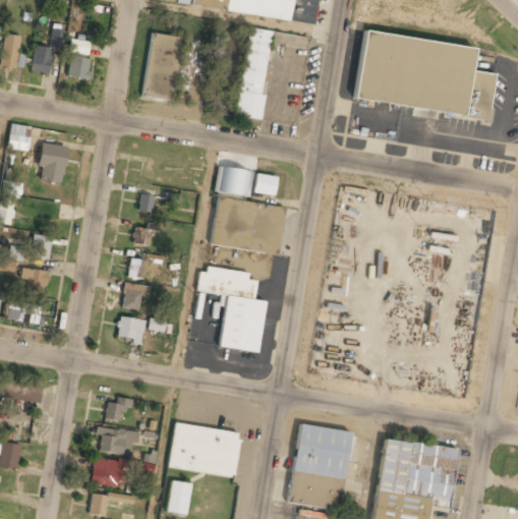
[(157,0),(314,24),(319,0),(157,0)]
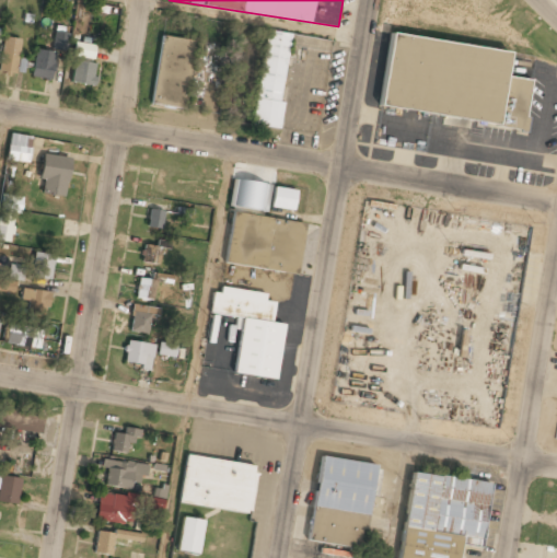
[(54,46),(68,49),(72,32),(58,28),(54,46)]
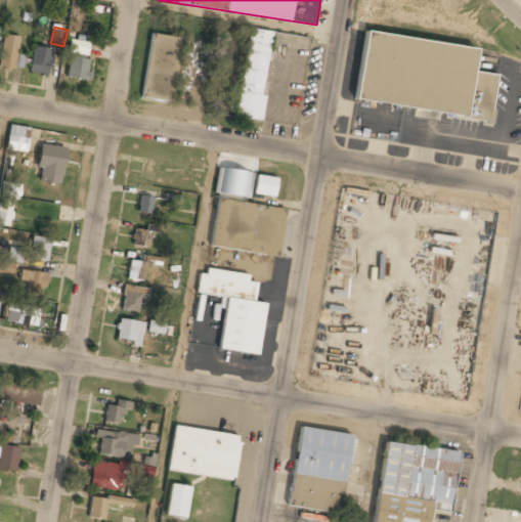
[(274,32),(250,28),(239,117),(262,120),(274,32)]
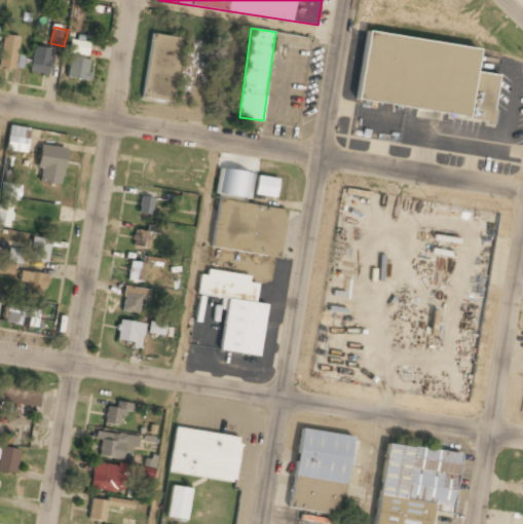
[(481,48),(368,30),(358,100),(493,121),(501,75),(478,72),(481,48)]
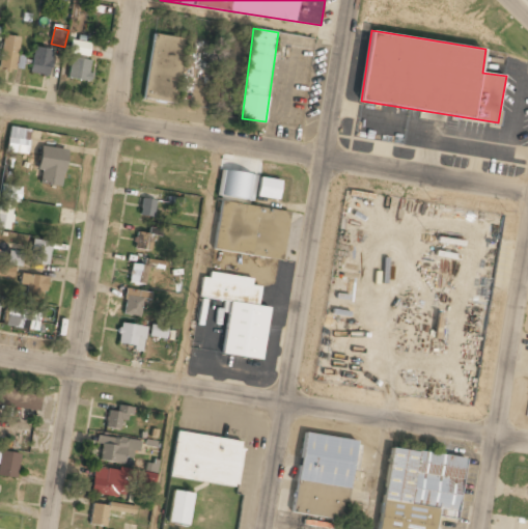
[(2,65),(18,67),(22,35),(5,33),(2,65)]
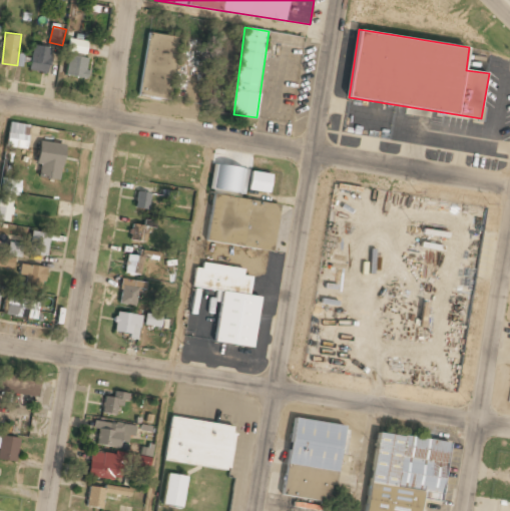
[(150,32),(139,94),(171,99),(182,37),(150,32)]
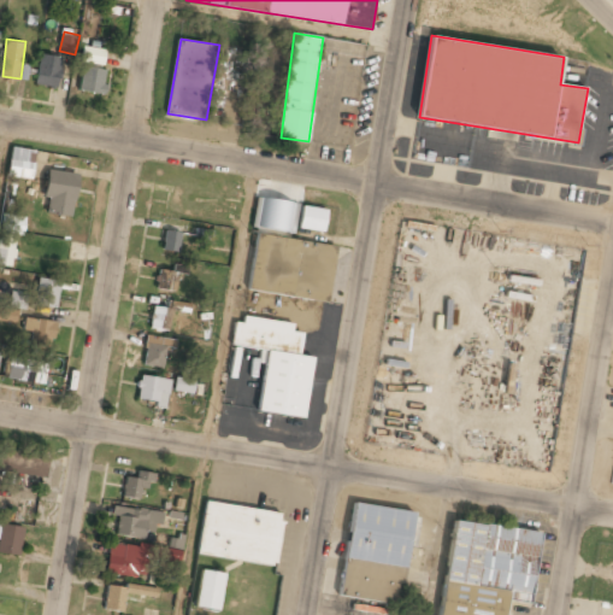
[(83,59),(106,63),(108,47),(86,44),(83,59)]
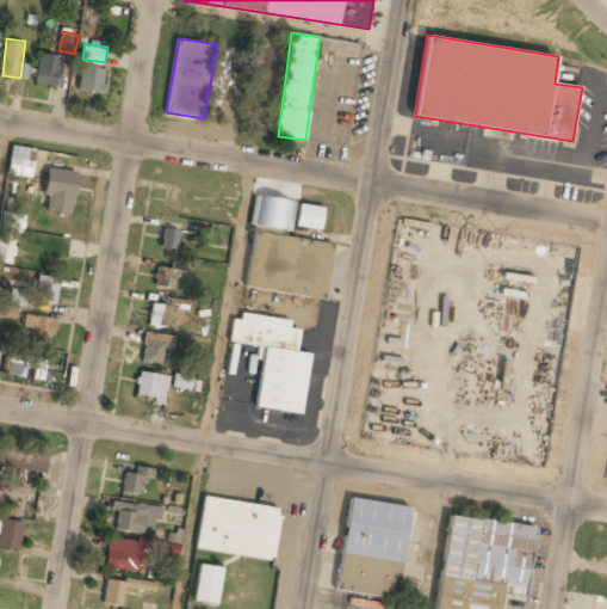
[(38,82),(61,84),(63,54),(41,51),(38,82)]
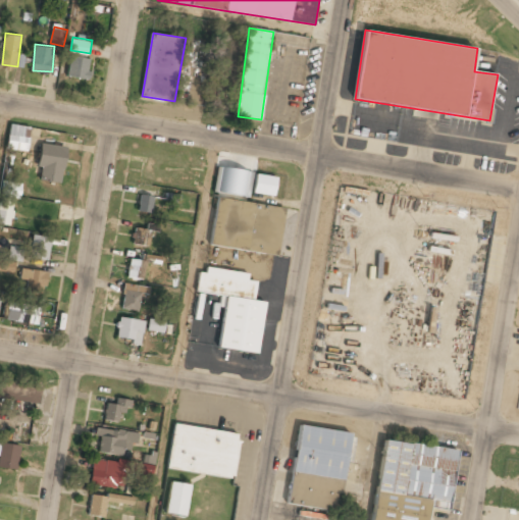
[(92,78),(92,69),(90,69),(92,57),(71,55),(69,75),(92,78)]
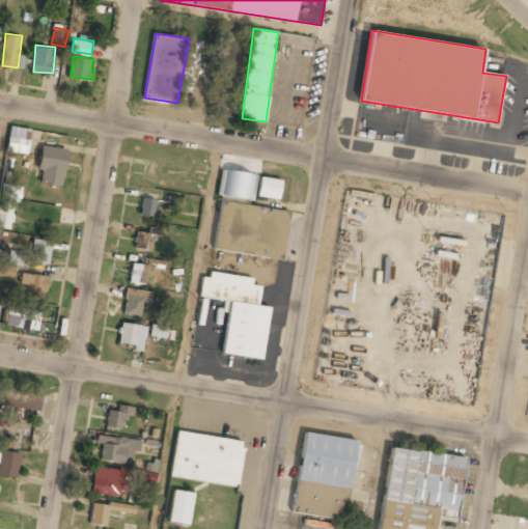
[(31,137),(10,133),(8,148),(29,152),(31,137)]
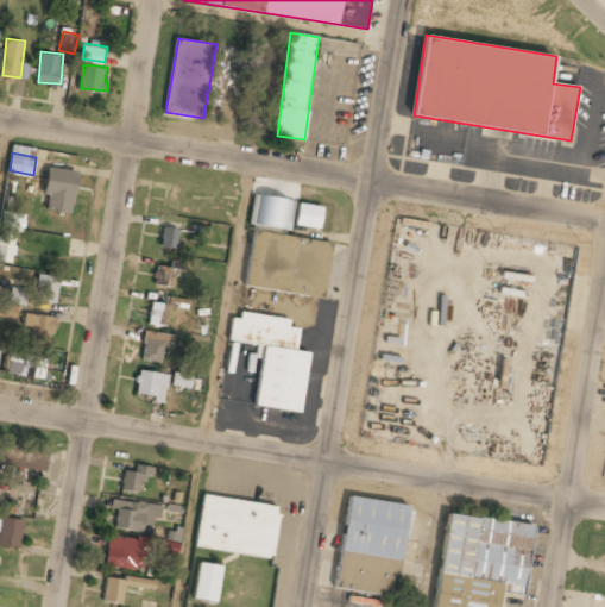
[(45,193),(51,194),(49,208),(74,212),(80,169),(50,164),(45,193)]
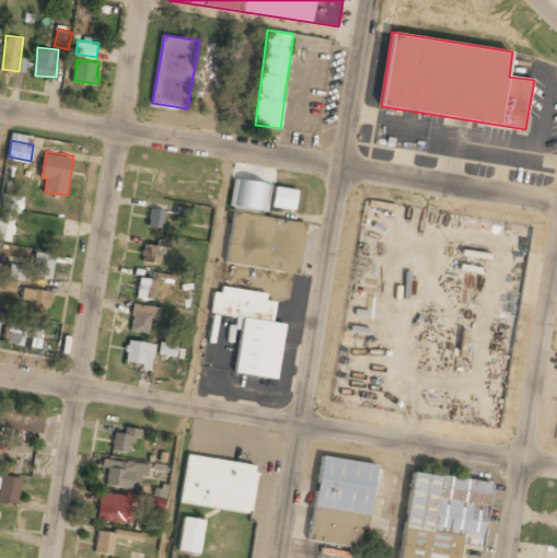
[(299,187),(276,185),(274,206),(297,208),(299,187)]
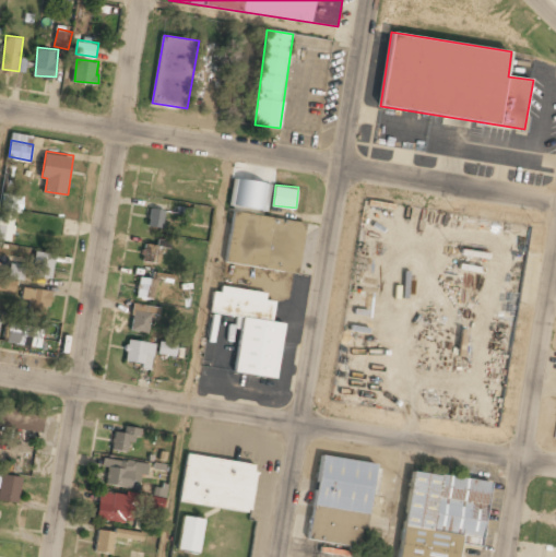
[(167,208),(152,206),(150,225),(165,226),(167,208)]
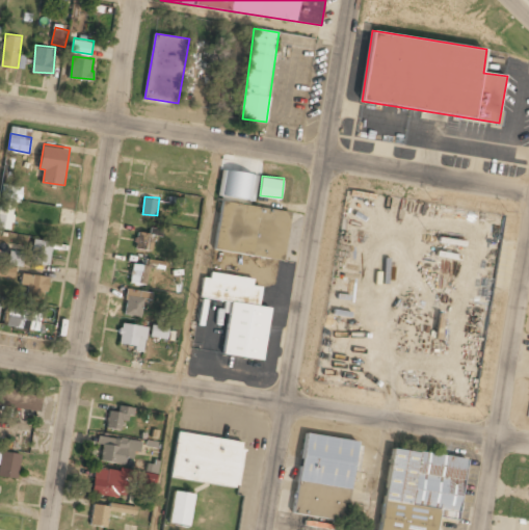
[(17,201),(2,199),(0,212),(0,227),(14,228),(17,201)]
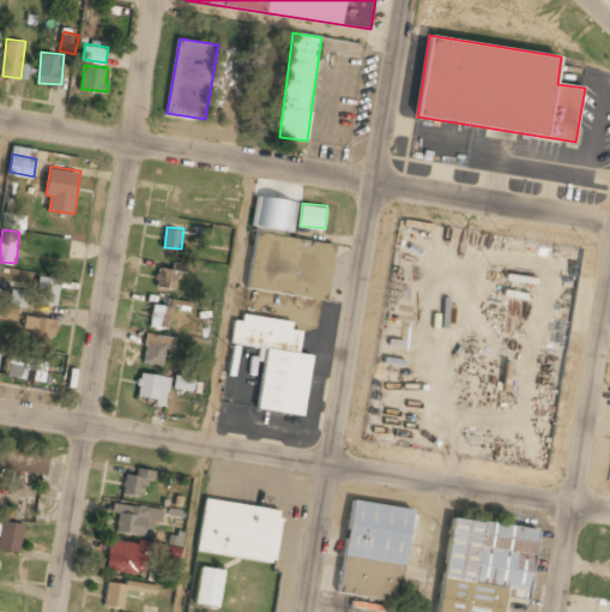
[(336,244),(257,233),(249,289),(328,300),(336,244)]
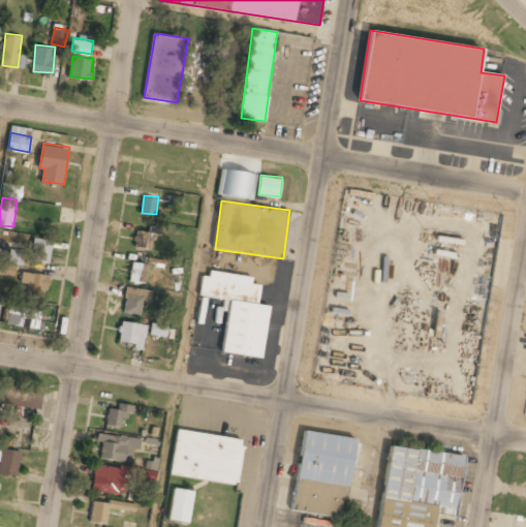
[(138,228),(135,245),(153,248),(155,234),(161,235),(163,226),(151,224),(150,230),(138,228)]
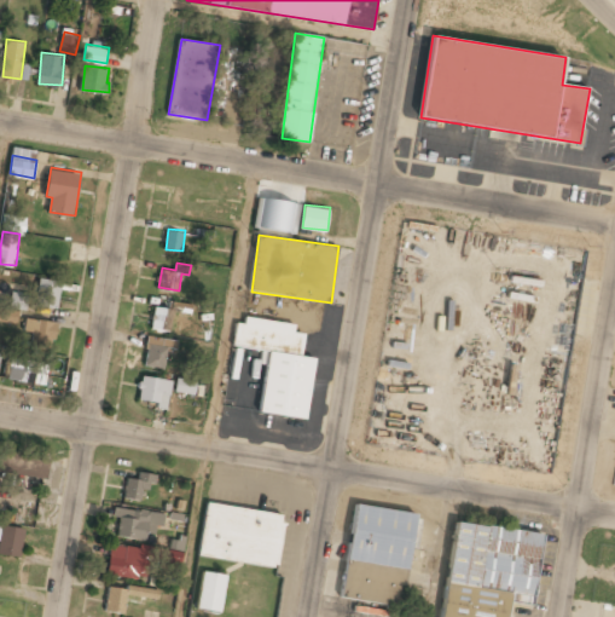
[(59,307),(64,280),(41,276),(38,304),(59,307)]
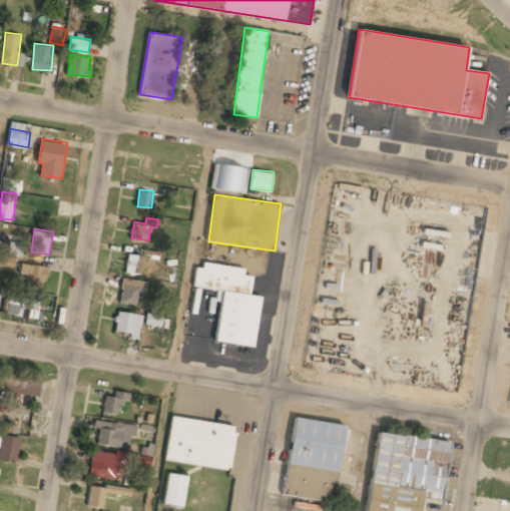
[(10,253),(24,256),(25,241),(11,240),(10,253)]
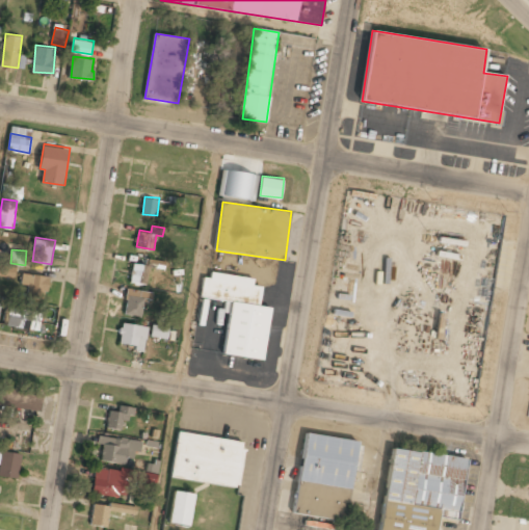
[(165,260),(151,258),(150,265),(164,268),(165,260)]
